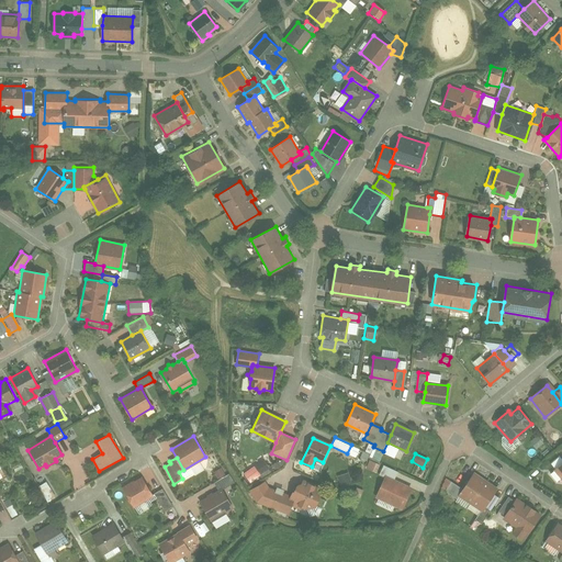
[(260,461),(254,465),(257,471),(263,467),(260,461)]
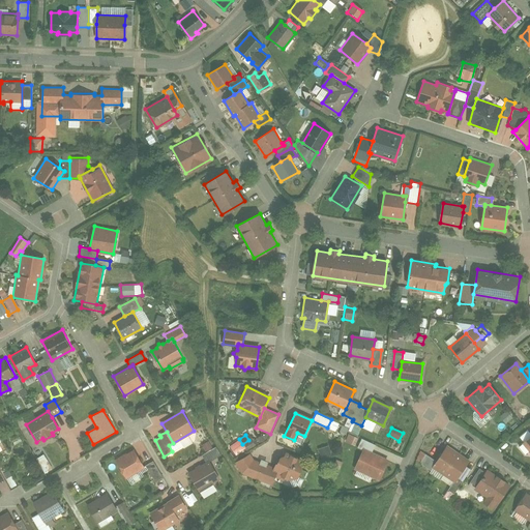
[(353,444),(356,439),(347,435),(345,441),(353,444)]
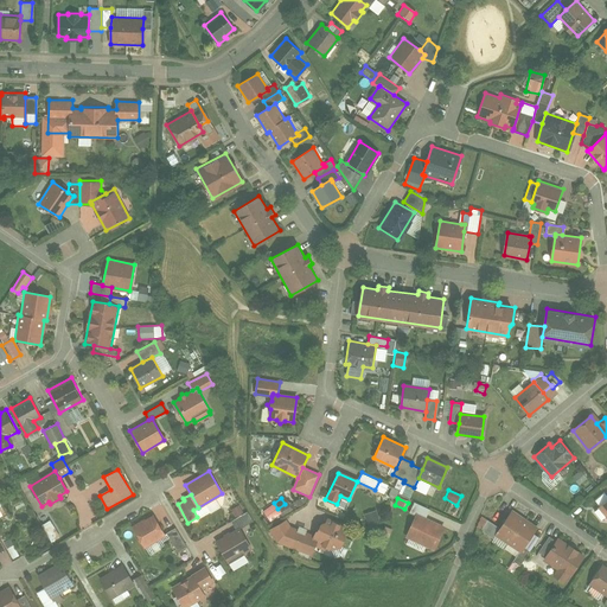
[(606,500),(594,511),(601,519),(606,516),(606,517),(606,500)]
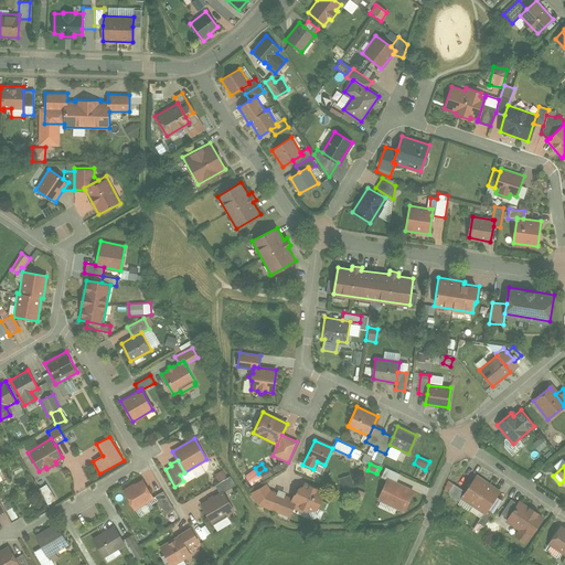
[(248,484),(260,478),(255,468),(243,476),(248,484)]
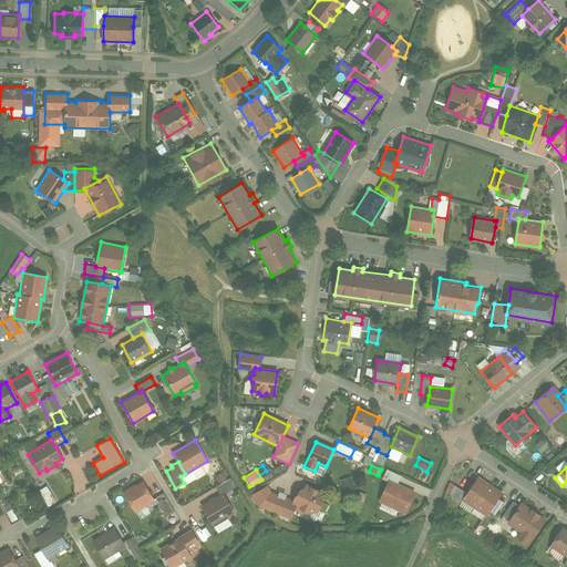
[(389,481),(397,484),(400,476),(387,470),(382,478),(389,481)]
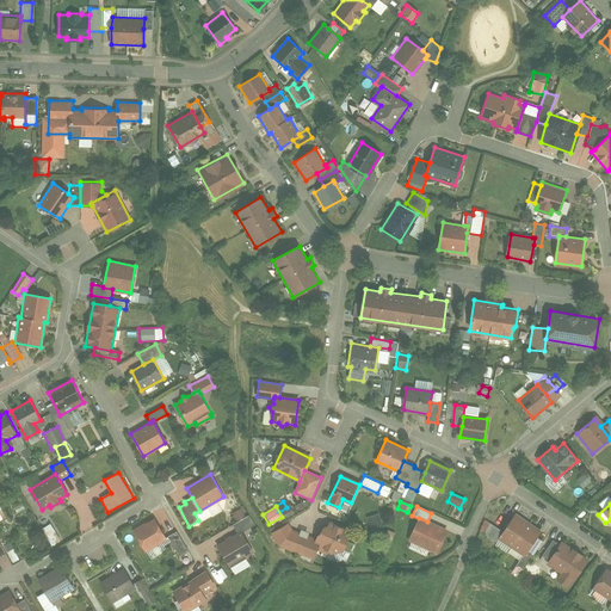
[(369,530),(381,526),(376,513),(365,517),(369,530)]
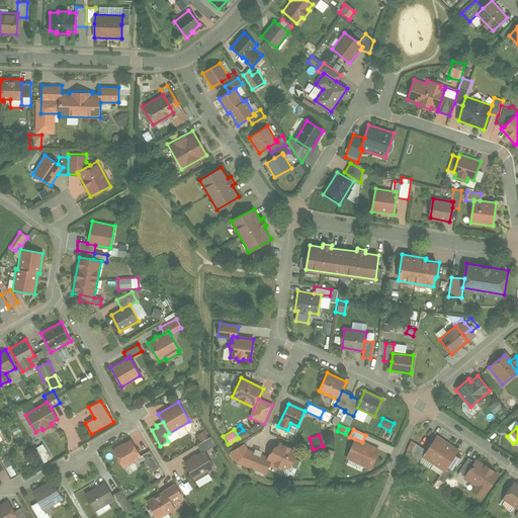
[(426,451),(423,457),(443,470),(445,467),(457,450),(436,436),(426,451)]
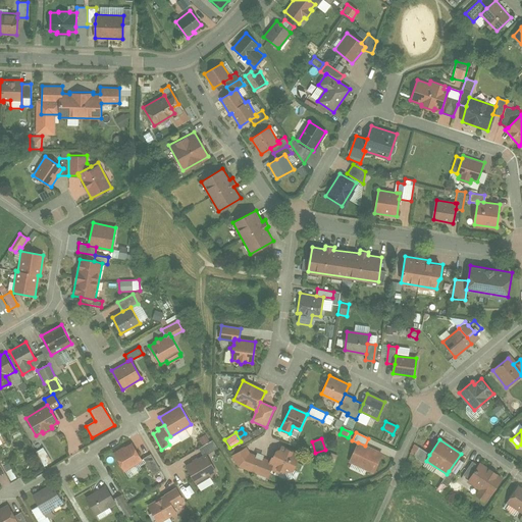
[(199,450),(203,457),(206,455),(217,448),(213,440),(199,450)]
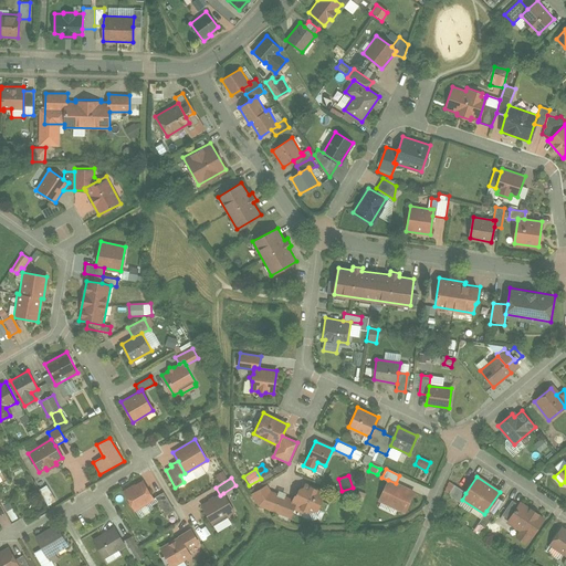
[(143,480),(124,491),(135,510),(154,499),(143,480)]
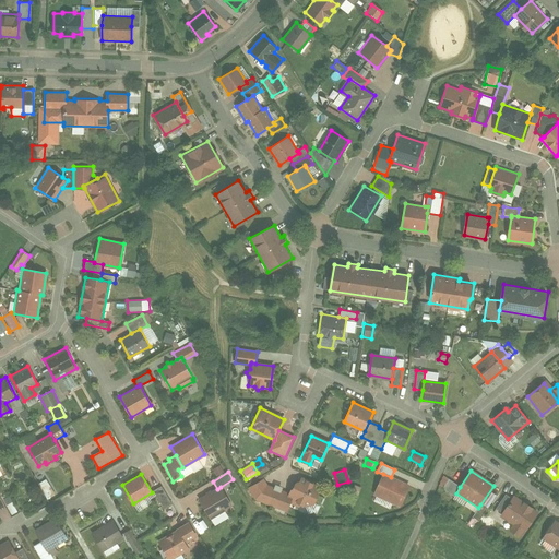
[(383,474),(373,495),(400,506),(408,485),(391,477),(383,474)]
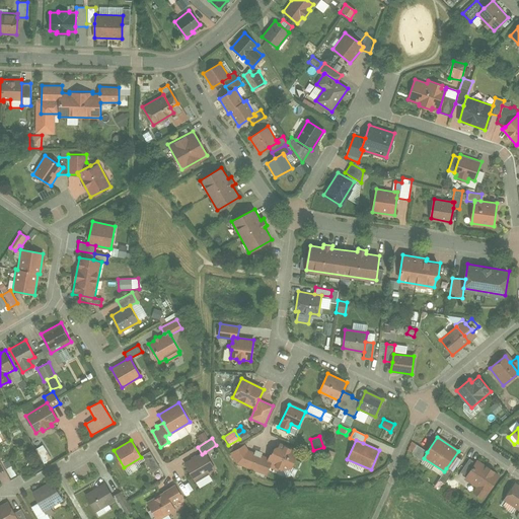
[(268,457),(267,461),(270,467),(278,470),(279,468),(283,470),(292,467),(299,451),(276,441),(268,457)]
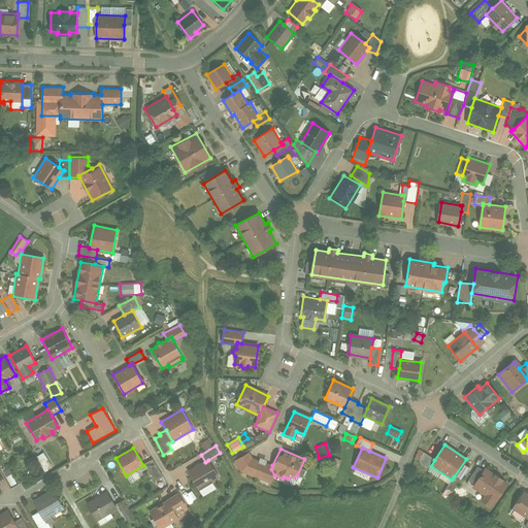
[(271,469),(272,465),(253,458),(249,452),(234,460),(241,471),(271,483),(274,475),(271,469)]
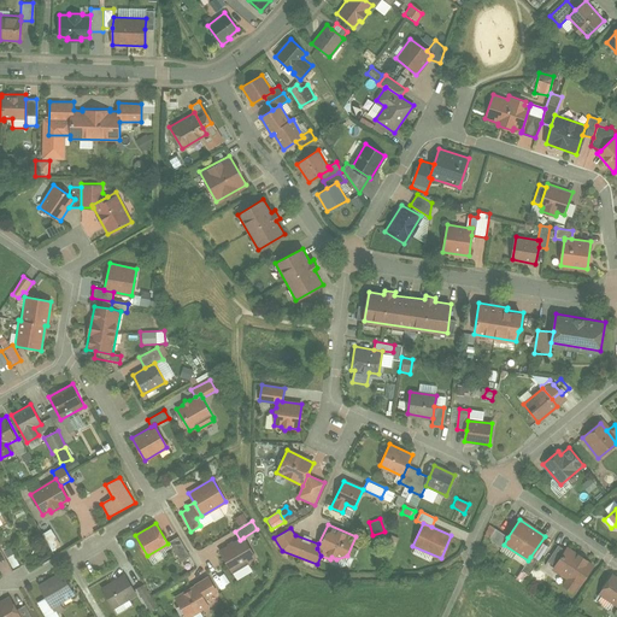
[(46,545),(56,541),(51,529),(41,533),(46,545)]
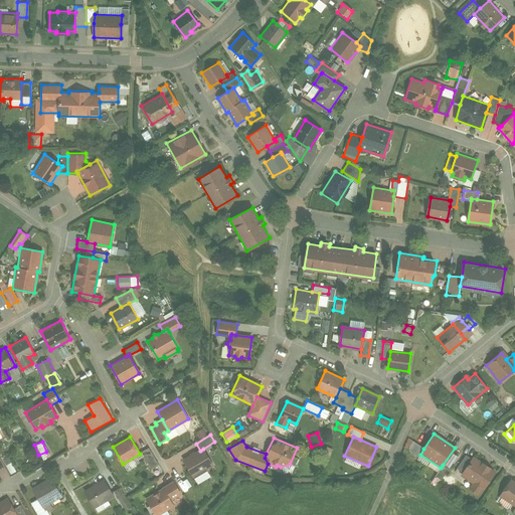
[(420,455),(423,449),(413,442),(407,450),(418,457),(420,455)]
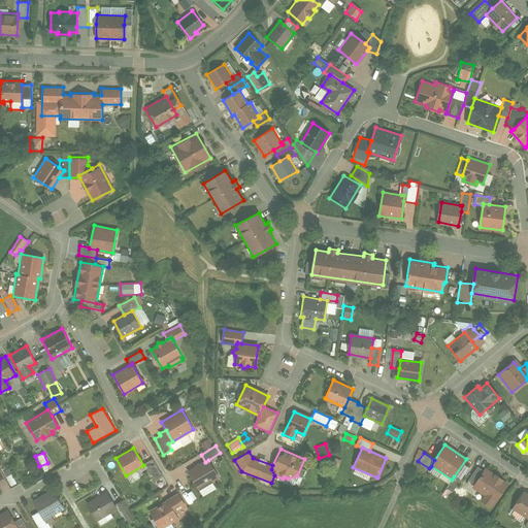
[(153,460),(144,464),(153,479),(161,474),(153,460)]
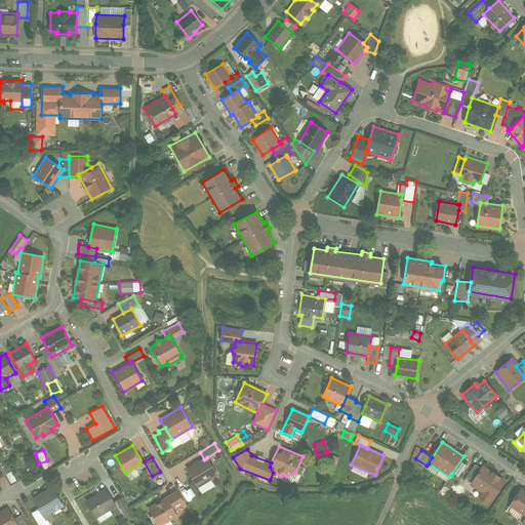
[(204,459),(187,470),(197,486),(217,474),(207,457),(204,459)]
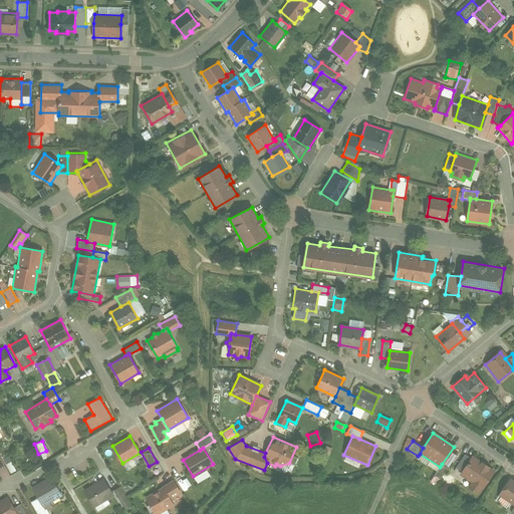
[(463,472),(472,459),(466,455),(457,468),(463,472)]
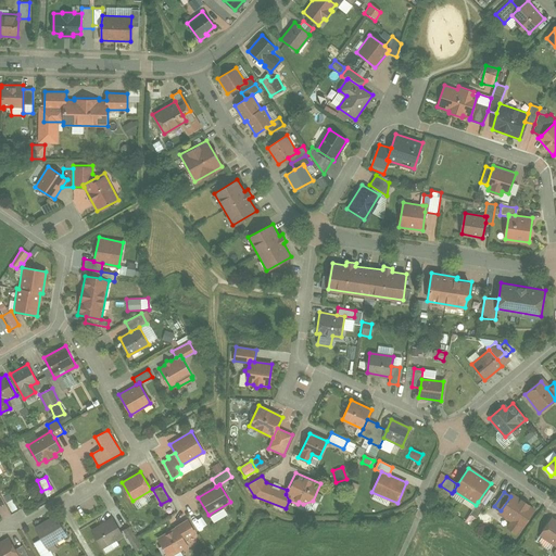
[(501,510),(498,513),(510,520),(507,527),(516,533),(520,527),(522,529),(535,509),(512,493),(510,496),(501,510)]
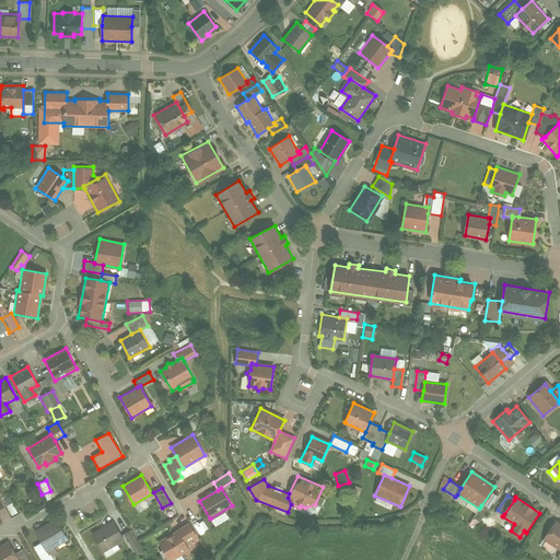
[(438,505),(432,510),(436,515),(442,512),(438,505)]
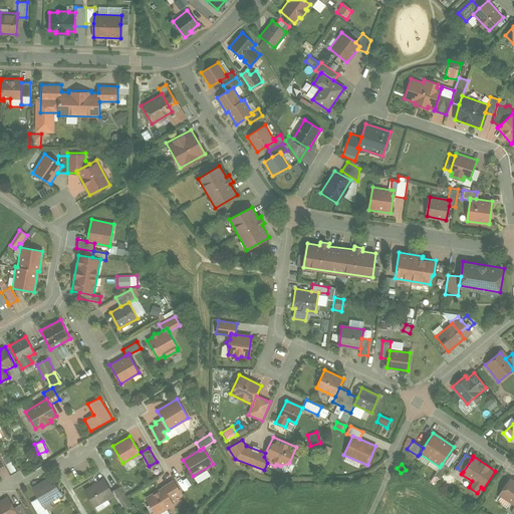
[(448,467),(442,464),(440,467),(435,475),(440,478),(448,467)]
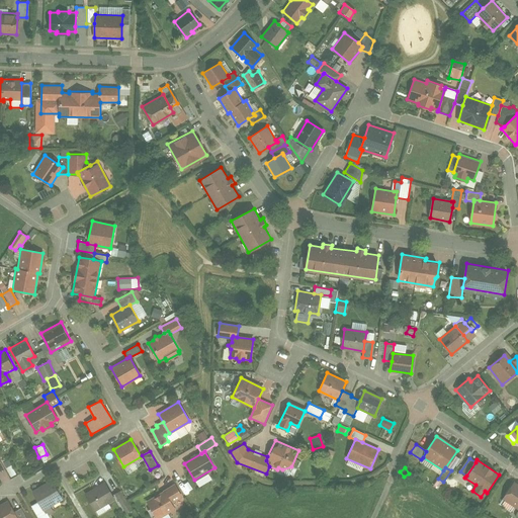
[(51,481),(32,492),(39,502),(45,511),(62,500),(51,481)]
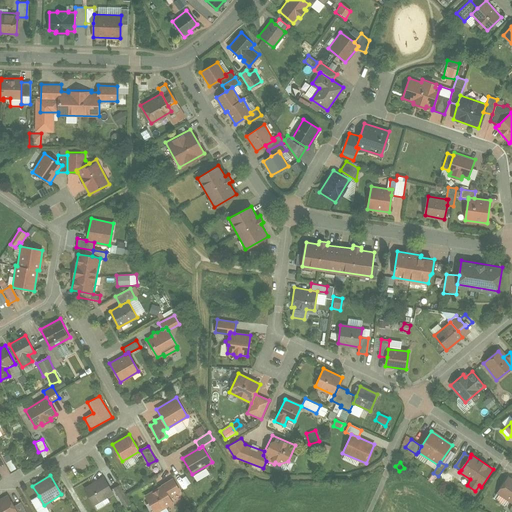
[(103,478),(84,488),(94,505),(112,495),(103,478)]
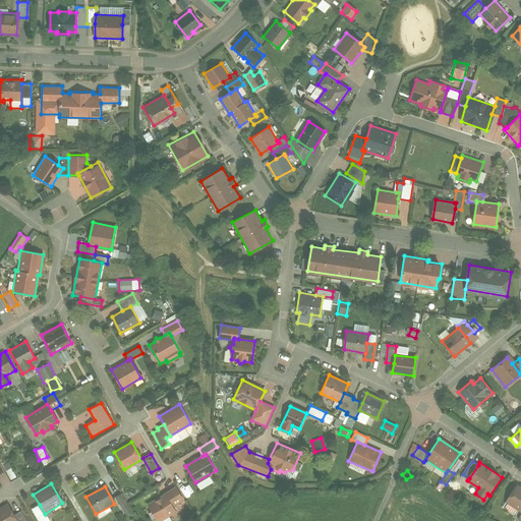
[(175,486),(148,504),(157,520),(160,520),(175,512),(172,507),(183,500),(175,486)]
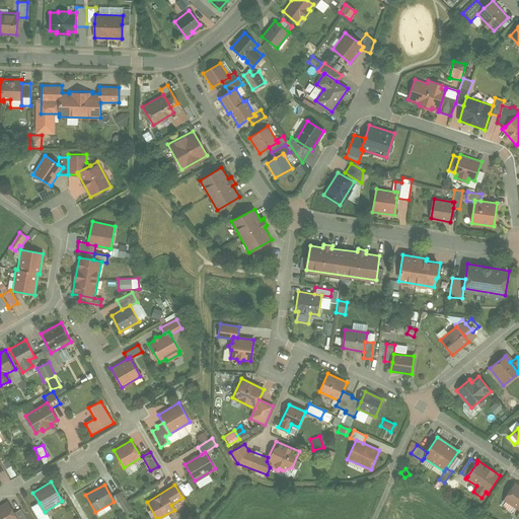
[(518,492),(512,487),(503,500),(518,510),(518,492)]
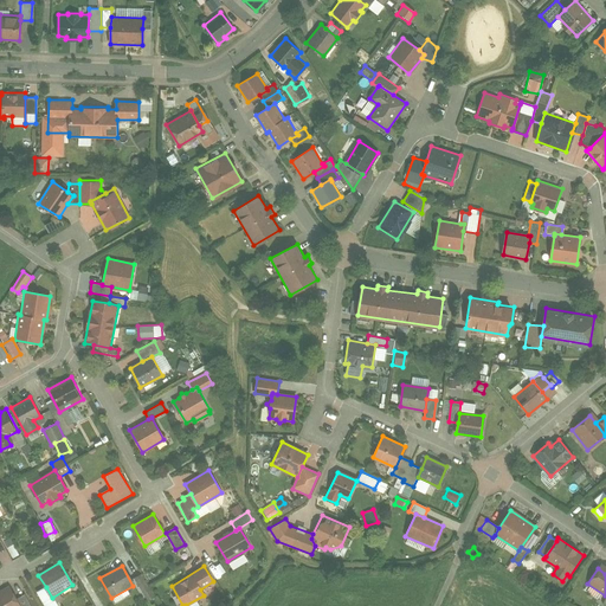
[(141,574),(134,579),(147,600),(154,597),(141,574)]
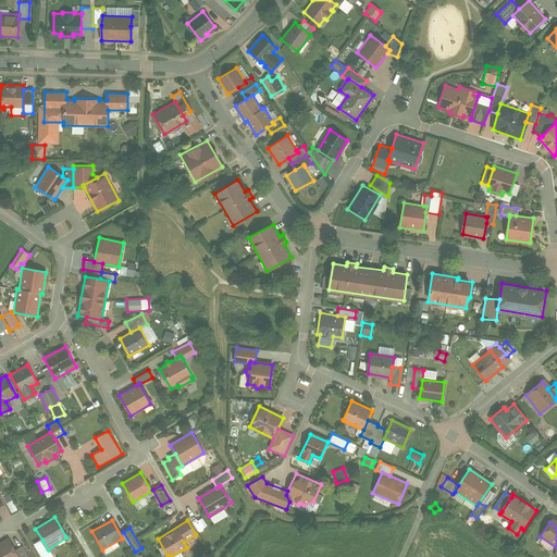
[(553,553),(555,548),(536,537),(534,542),(553,553)]
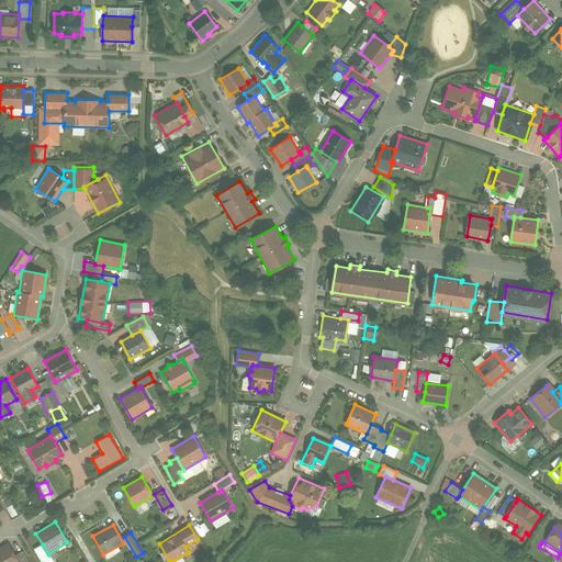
[(8,544),(0,548),(0,561),(18,561),(14,555),(8,544)]
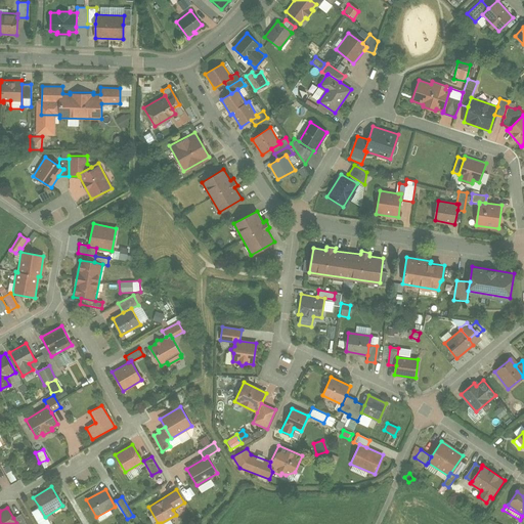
[(45,517),(40,508),(32,513),(38,523),(48,523),(49,523),(45,517)]
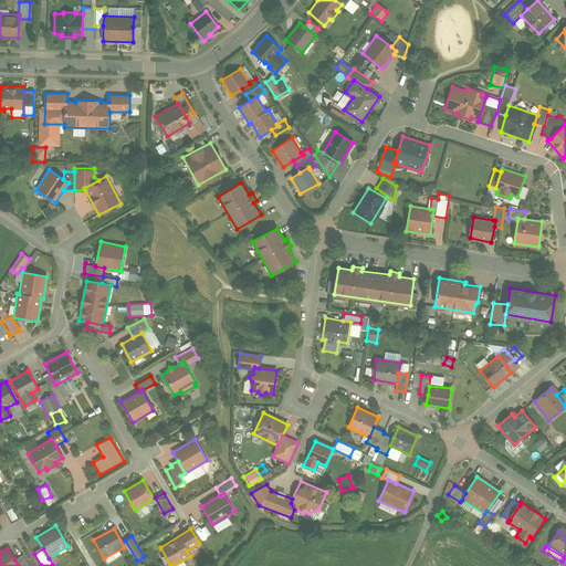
[(28,565),(22,555),(14,559),(18,565),(28,565)]
